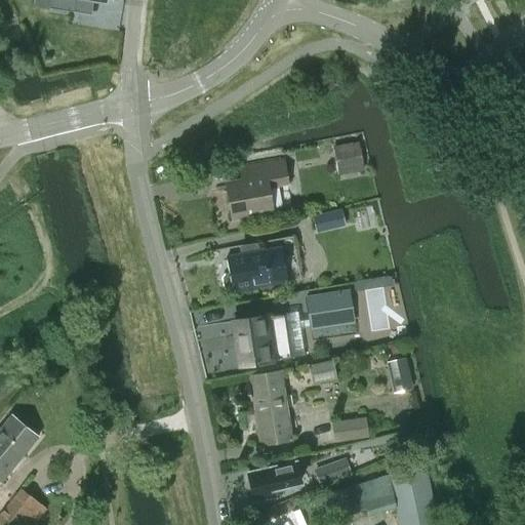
[(49,0),(48,8),(73,12),(74,0),(101,0),(104,0),(49,0)]
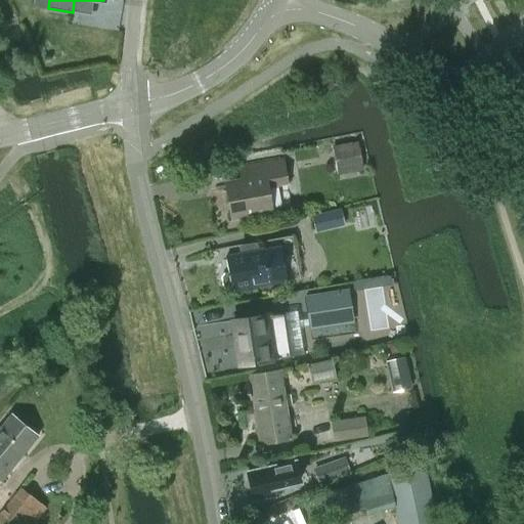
[(331,148),(337,176),(362,170),(357,142),(331,148)]
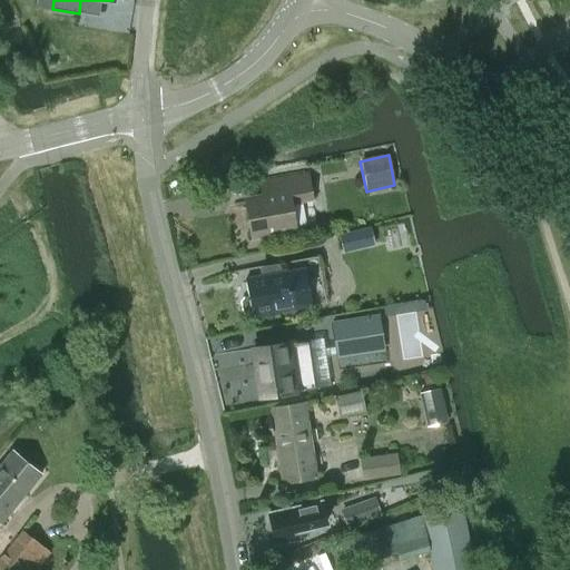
[(263,196),(245,198),(252,238),(295,231),(290,204),(311,199),(306,174),(261,182),(263,196)]
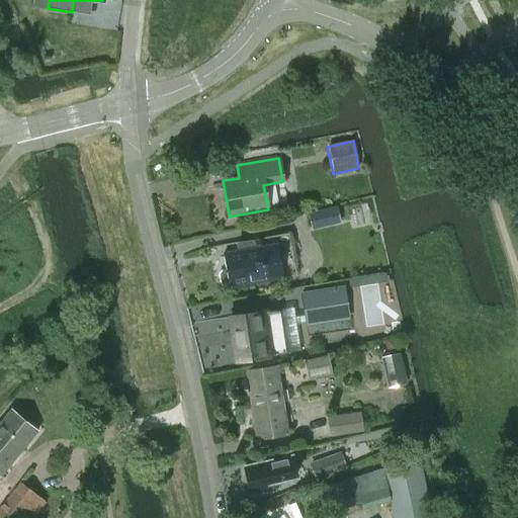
[(320,211),(308,214),(311,229),(323,227),(320,211)]
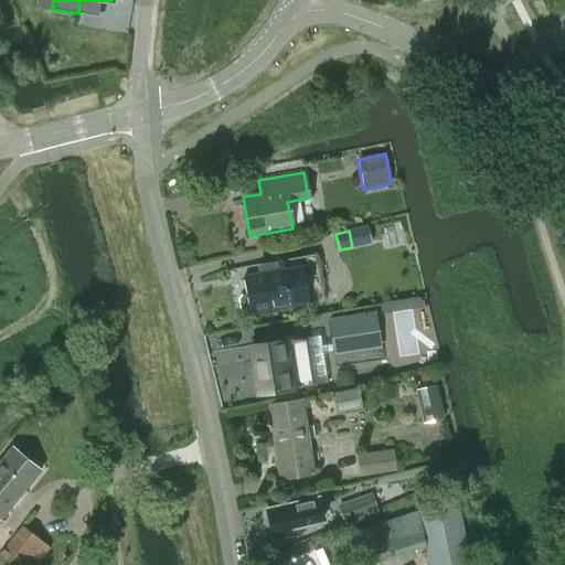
[(315,256),(227,272),(235,317),(322,301),(315,256)]
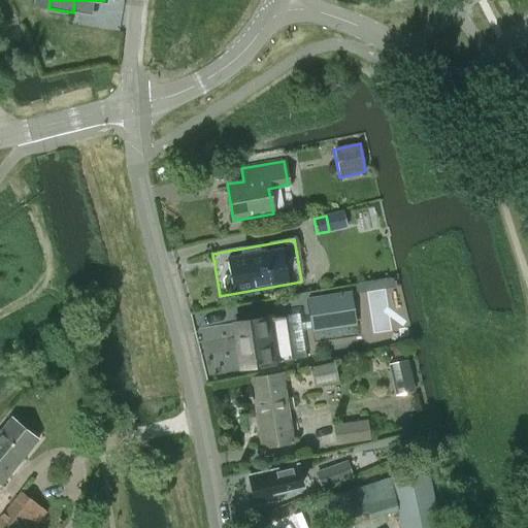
[(310,333),(356,326),(351,291),(305,298),(310,333)]
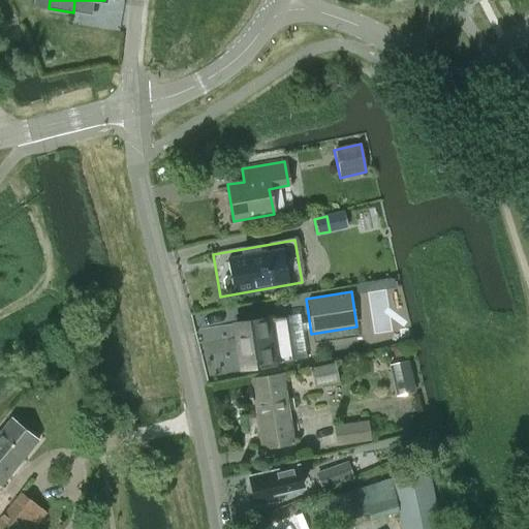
[(274,365),(274,363),(282,362),(275,317),(267,318),(234,322),(241,369),(274,365)]
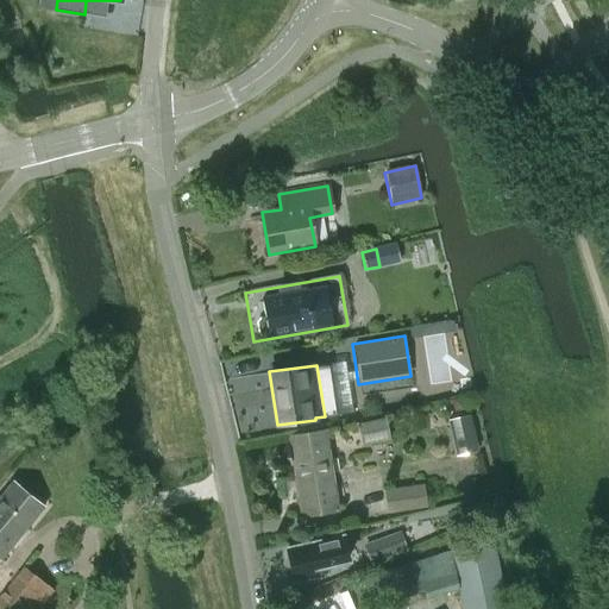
[(385,418),(357,424),(360,446),(390,440),(385,418)]
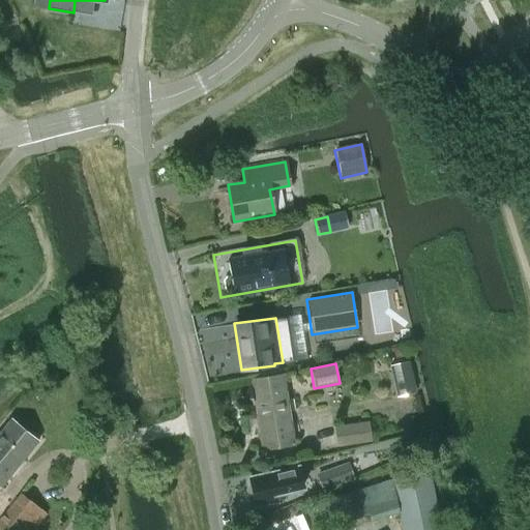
[(389,371),(395,396),(414,391),(409,366),(389,371)]
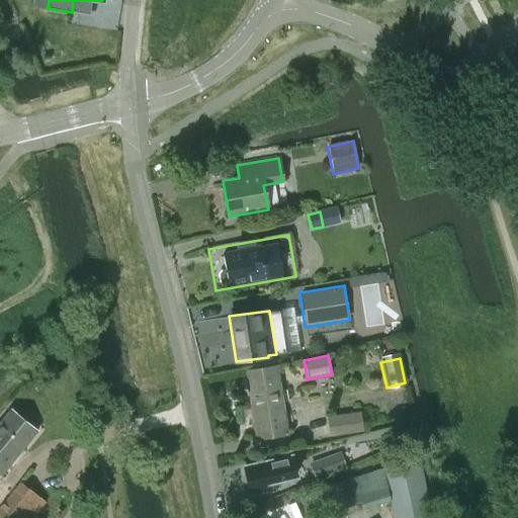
[(288,435),(277,366),(277,365),(244,370),(255,440),(288,435)]
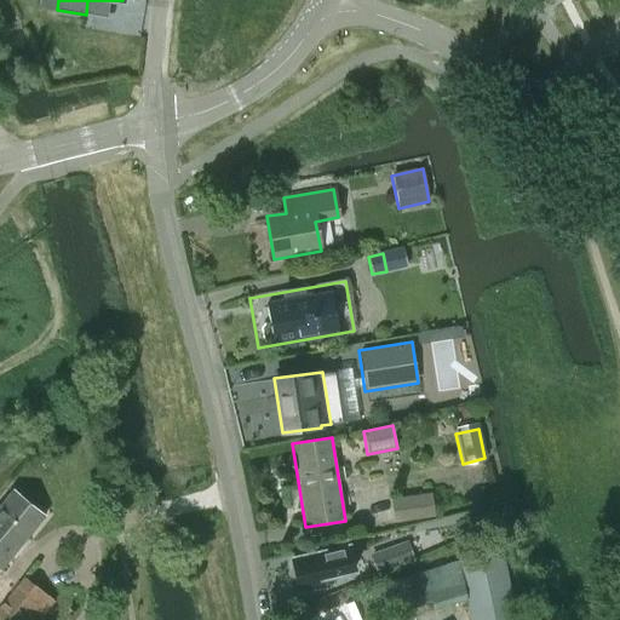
[(0,570),(45,516),(12,489),(0,503),(0,570)]
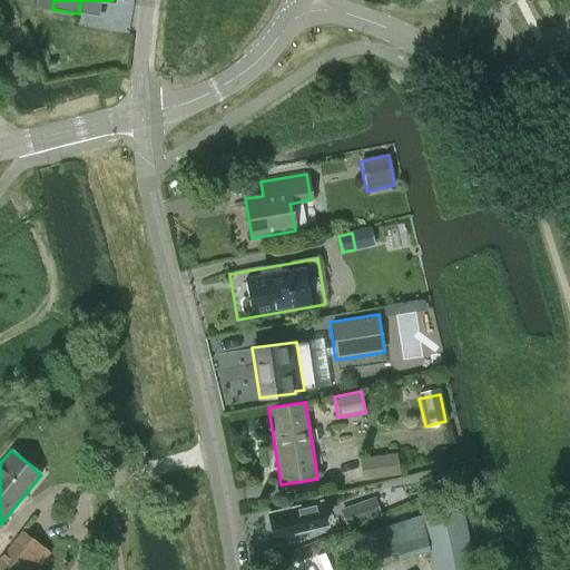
[(365,480),(400,474),(396,453),(362,459),(365,480)]
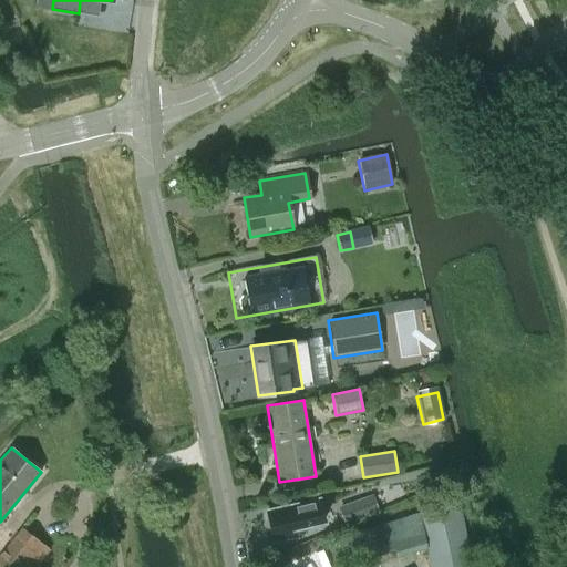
[(379,512),(372,494),(339,506),(344,525),(379,512)]
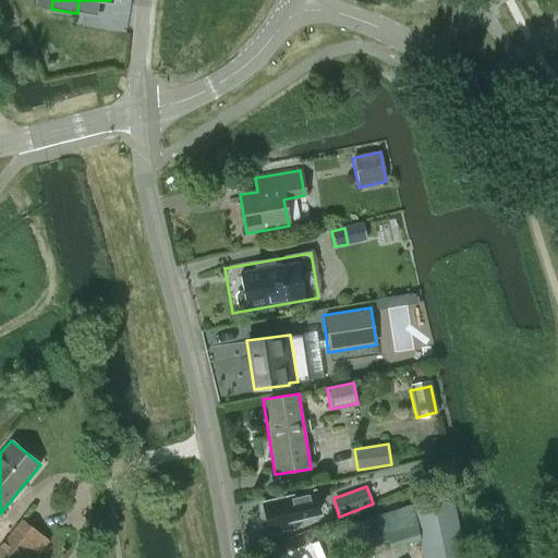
[(464,557),(449,490),(412,499),(413,504),(421,538),(424,557),(464,557)]
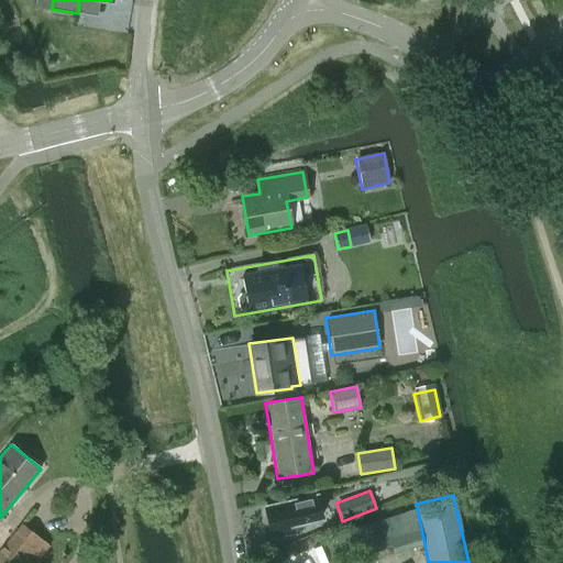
[(317,496),(265,508),(272,537),(289,532),(288,526),(321,518),(317,496)]
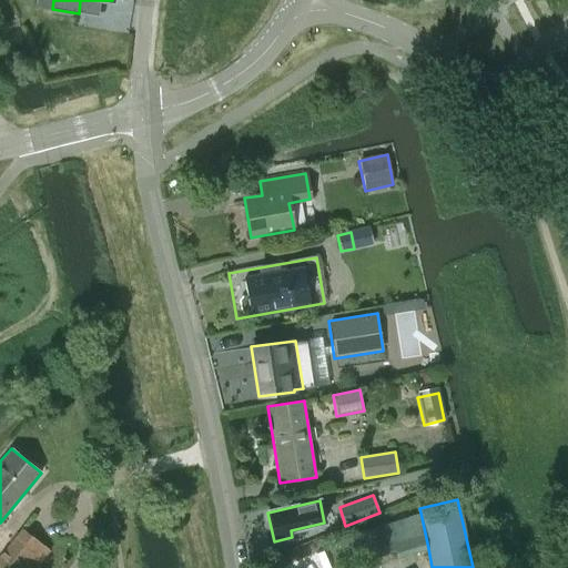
[(386,524),(341,538),(346,565),(395,550),(386,524)]
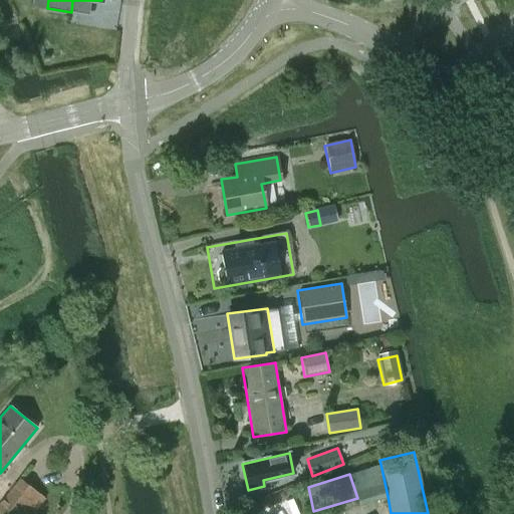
[(0,513),(31,513),(44,499),(19,478),(0,502),(0,513)]
